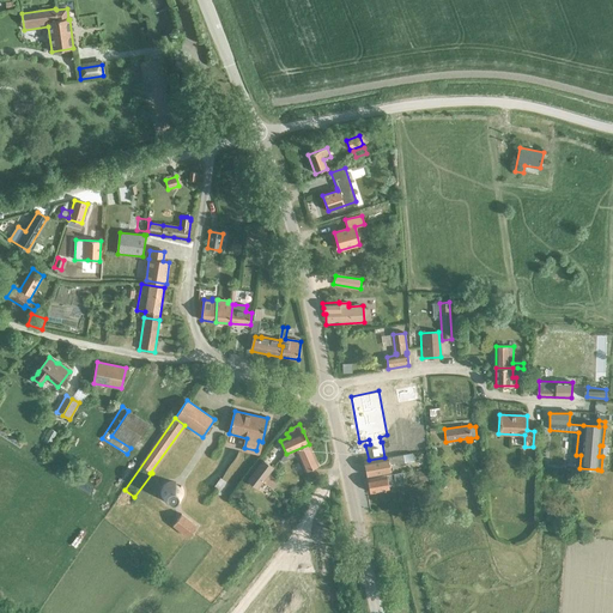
[(286,454),(284,455),(286,460),(298,455),(305,472),(317,466),(309,444),(286,454)]
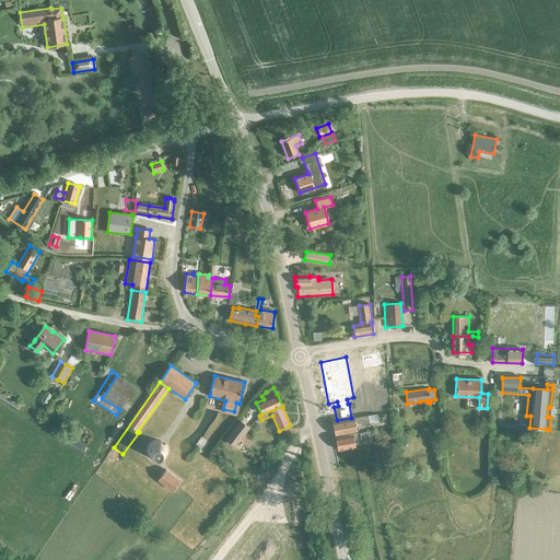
[(370,422),(369,415),(351,418),(337,420),(333,421),(335,434),(357,431),(356,424),(363,423),(363,424),(370,423),(370,422)]
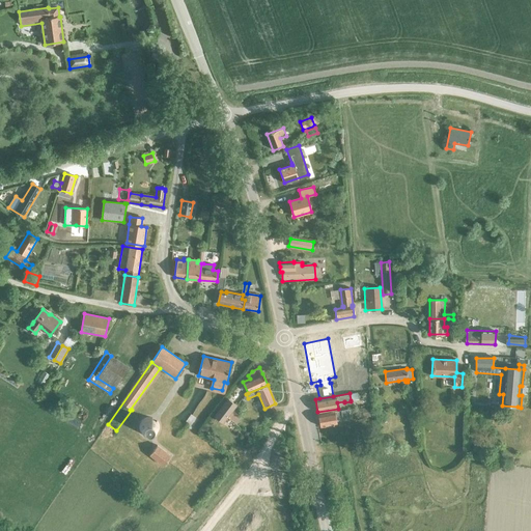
[(227,399),(214,416),(223,423),(228,418),(233,411),(236,407),(227,399)]
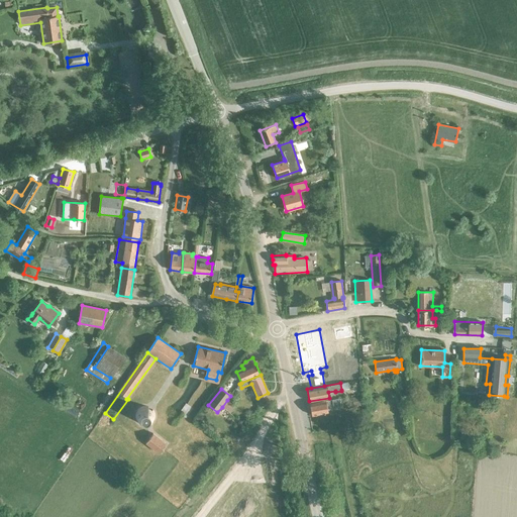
[(332,407),(339,406),(338,399),(310,403),(312,415),(328,412),(327,405),(332,404),(332,407)]
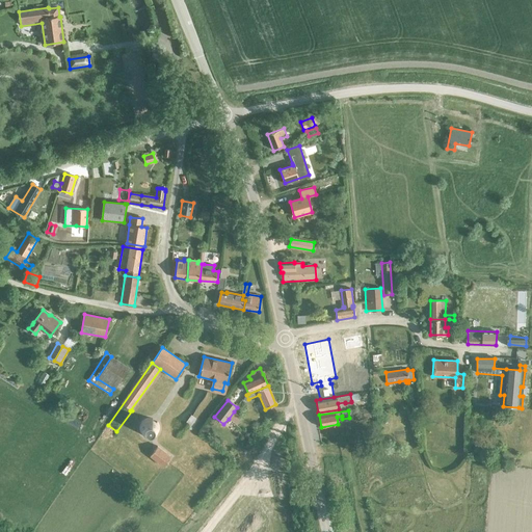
[(229,419),(237,425),(242,418),(234,411),(229,419)]
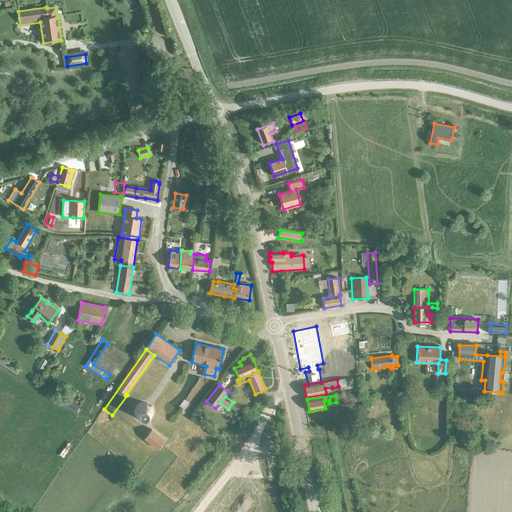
[(143,422),(147,421),(150,419),(152,416),(153,413),(153,409),(151,406),(148,404),(145,402),(141,402),(138,403),(135,406),(133,409),(133,413),(134,417),(136,420),(140,422),(143,422)]
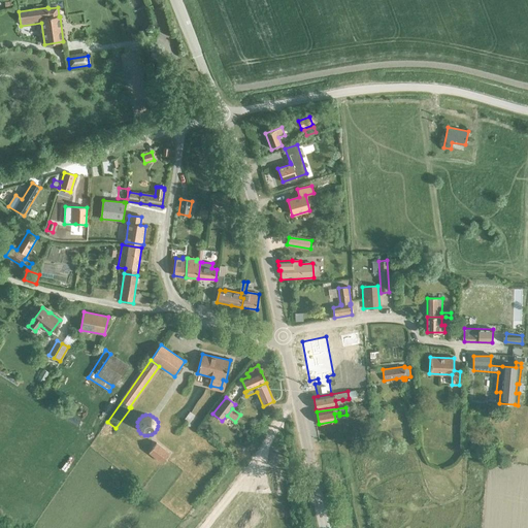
[(212,433),(208,437),(216,442),(219,437),(212,433)]
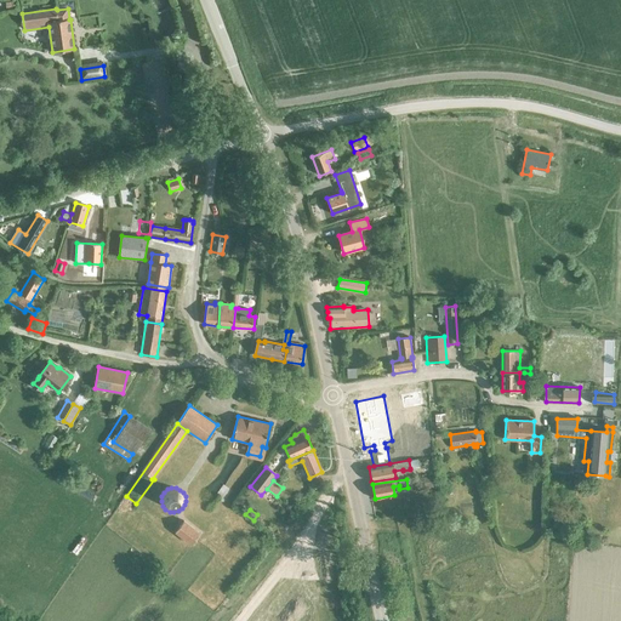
[(192,545),(200,533),(184,520),(176,533),(192,545)]
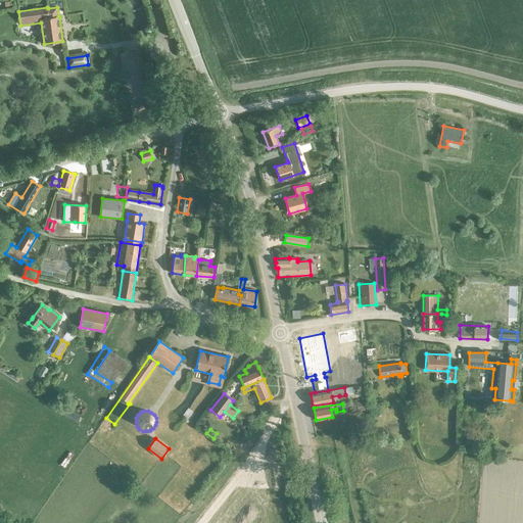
[(174,467),(179,461),(173,456),(168,462),(174,467)]
